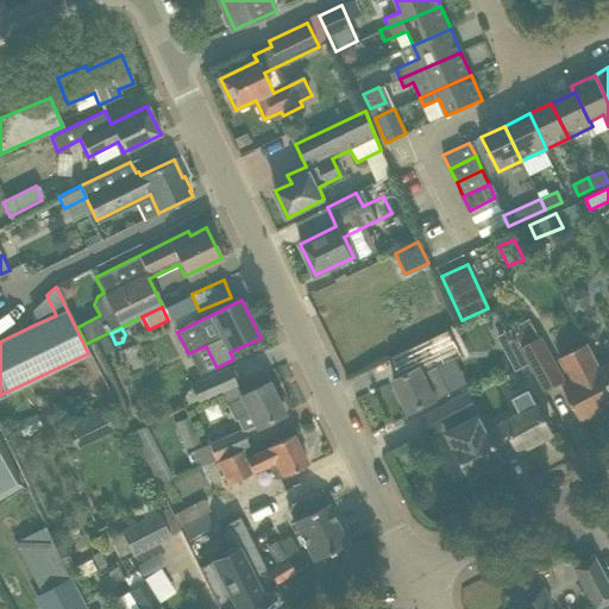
[(512,328),(497,337),(515,370),(529,363),(521,346),(512,328)]
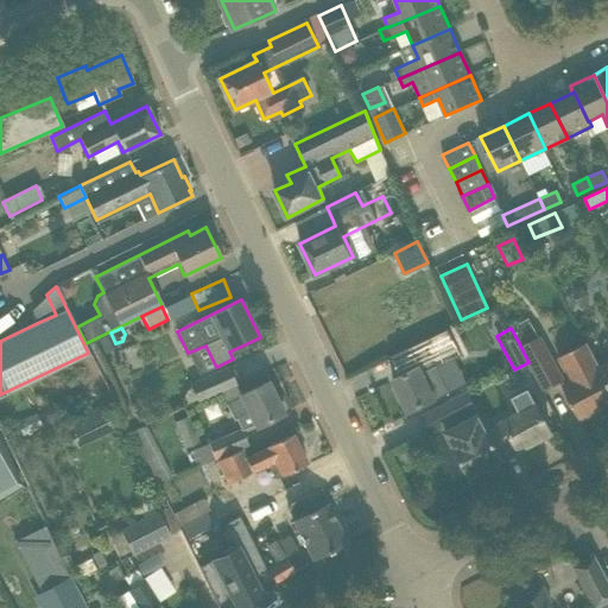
[(449,329),(391,358),(400,377),(392,380),(407,412),(429,401),(436,399),(449,392),(437,367),(448,361),(455,358),(461,355),(449,329)]
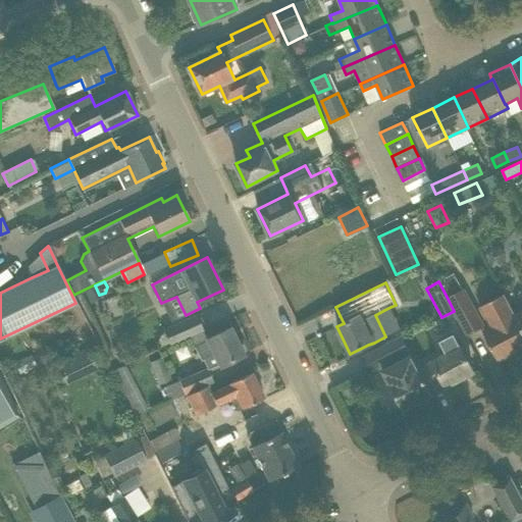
[(95,285),(84,292),(89,303),(100,297),(99,295),(95,285)]
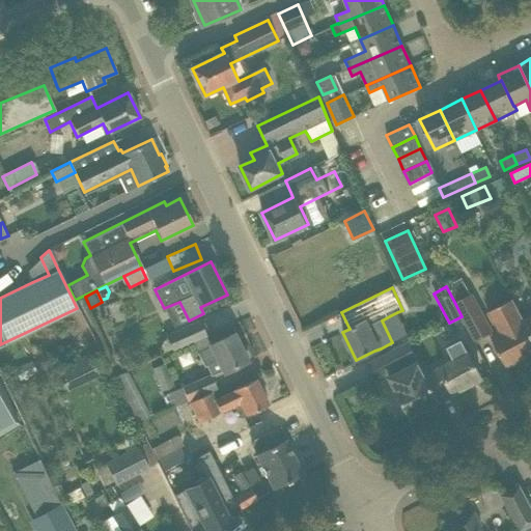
[(462,316),(475,341),(492,332),(471,294),(454,302),(462,316)]
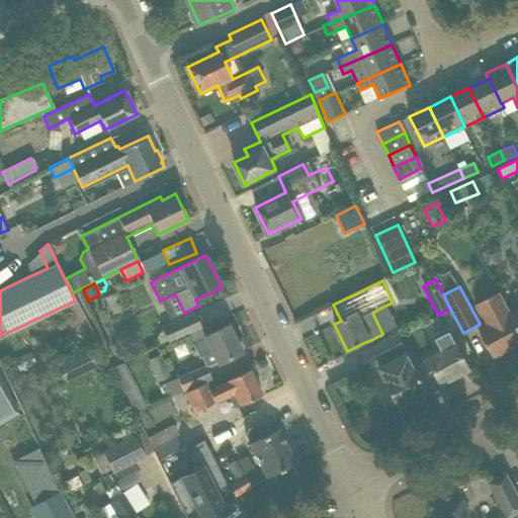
[(517,343),(517,324),(511,312),(500,291),(476,305),(489,329),(481,333),(493,357),(517,343)]
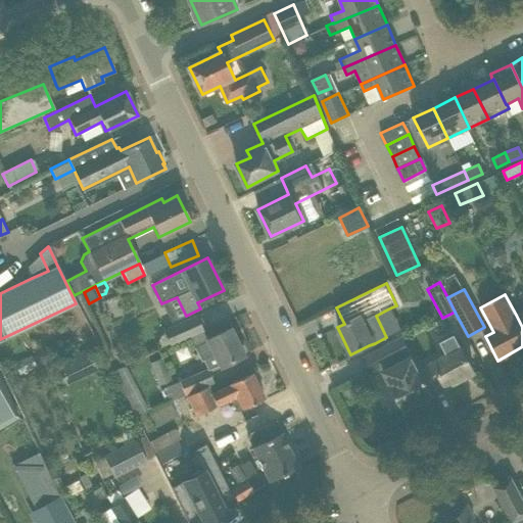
[(171,346),(201,331),(195,317),(164,332),(171,346)]
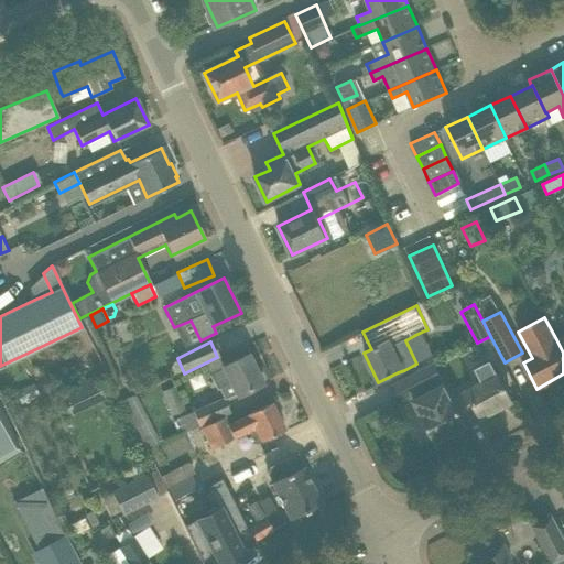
[(204,365),(216,389),(218,388),(223,397),(192,410),(192,412),(179,418),(185,431),(229,412),(224,399),(234,394),(235,398),(261,383),(260,381),(264,379),(259,368),(255,369),(247,354),(223,367),(218,358),(204,365)]
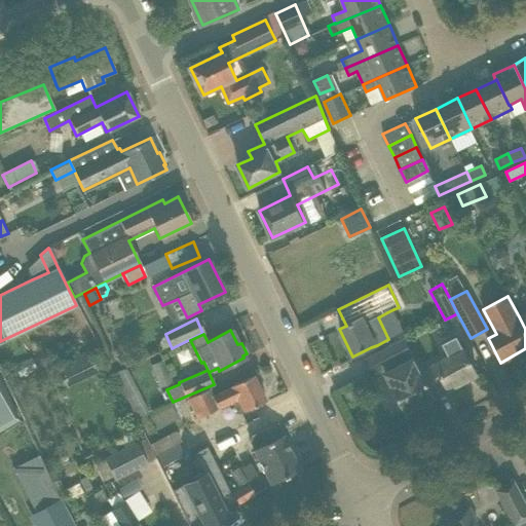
[(477,375),(467,357),(462,347),(461,348),(456,337),(443,344),(448,354),(420,370),(431,392),(446,384),(449,389),(477,375)]
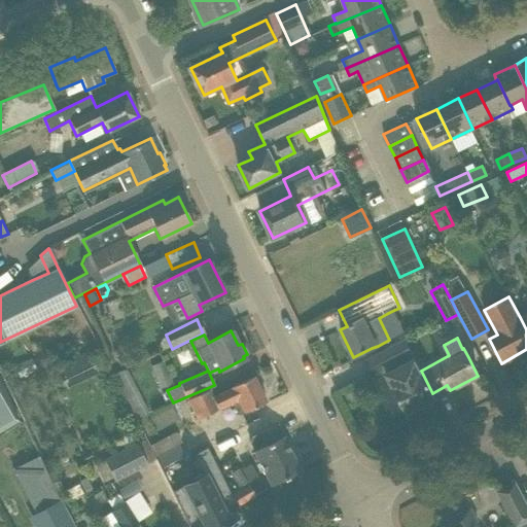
[(432,393),(421,371),(420,371),(405,340),(361,362),(370,378),(384,370),(393,387),(393,388),(407,413),(419,407),(420,409),(423,410),(432,405),(433,401),(432,399),(435,398),(432,393)]
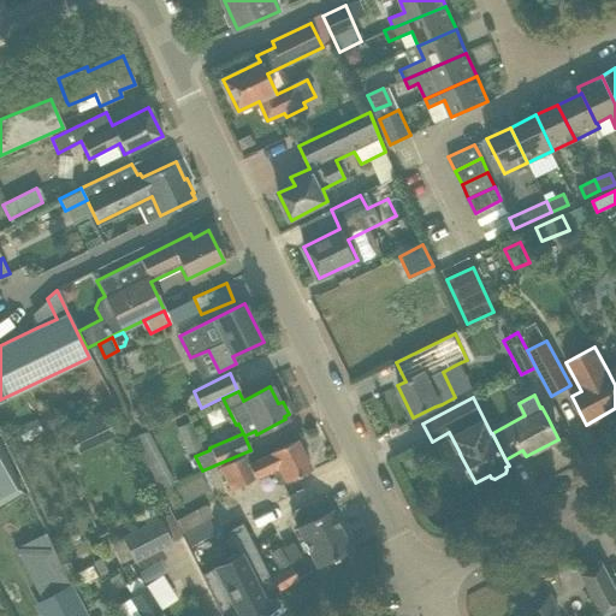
[(201,448),(190,421),(176,427),(187,454),(201,448)]
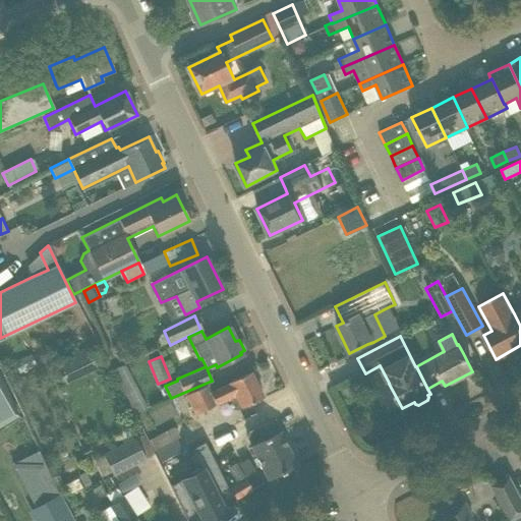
[(207,384),(183,395),(193,415),(230,398),(235,410),(239,408),(244,406),(263,397),(250,371),(232,381),(211,391),(207,384)]
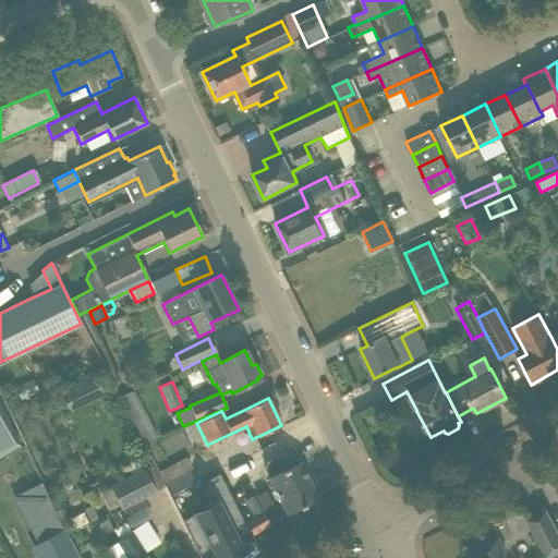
[(268,477),(287,514),(317,499),(293,449),(269,460),(277,473),(268,477)]
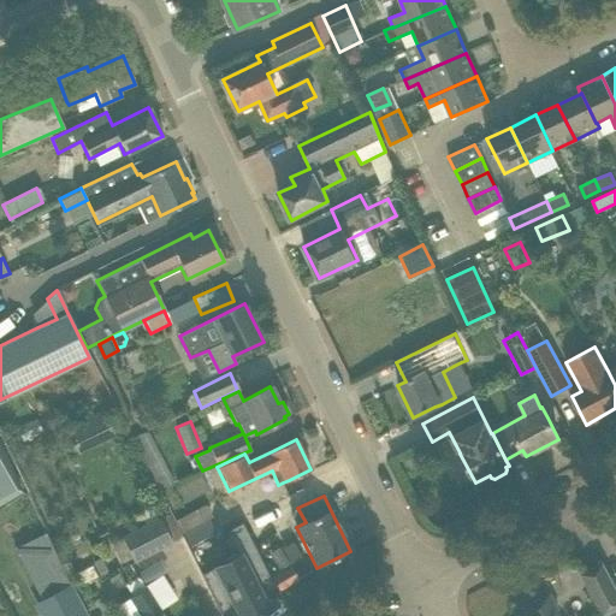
[(181,519),(199,557),(224,545),(206,507),(181,519)]
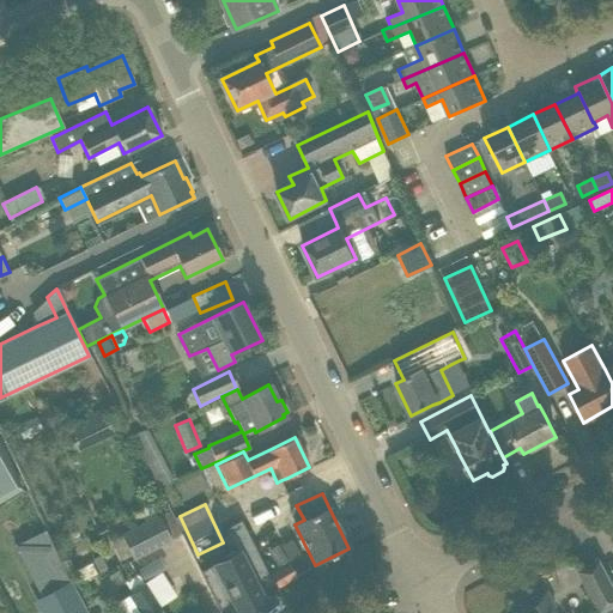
[(178,536),(168,513),(159,516),(158,515),(120,534),(133,559),(178,536)]
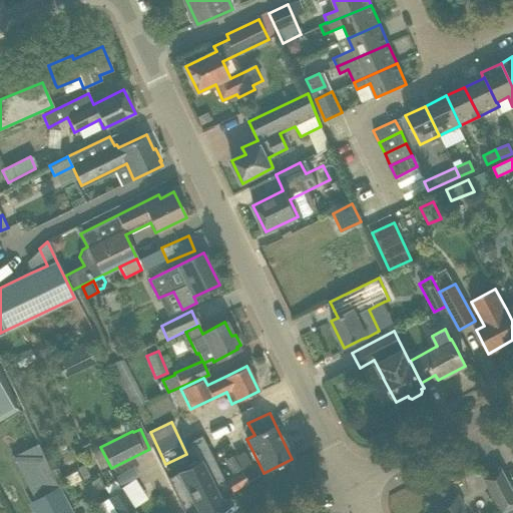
[(198,468),(174,480),(182,494),(185,492),(196,512),(204,512),(219,506),(213,494),(225,488),(198,436),(186,443),(198,468)]
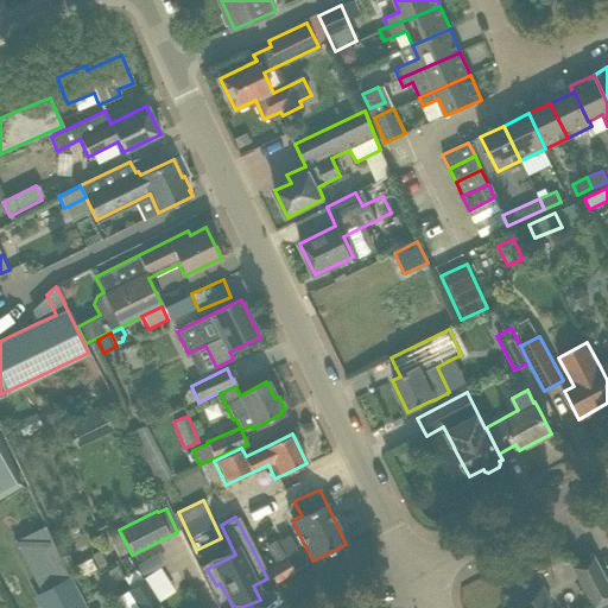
[(30,539),(16,546),(49,607),(84,607),(80,596),(78,597),(46,531),(30,539)]
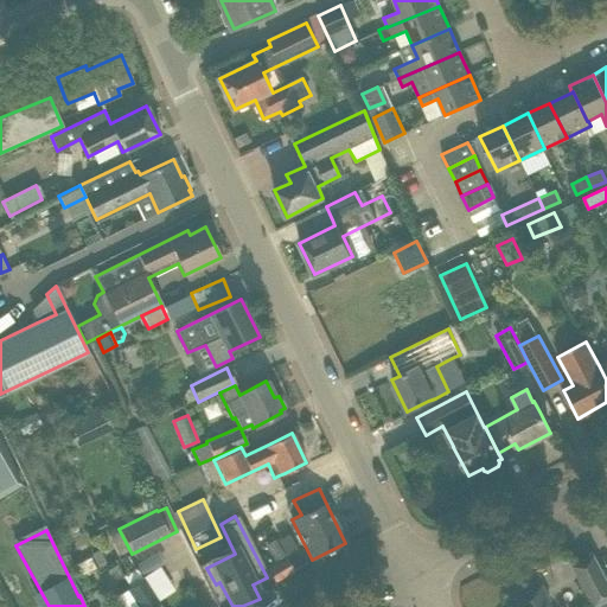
[(573,566),(594,606),(595,606),(606,601),(606,579),(594,555),(573,566)]
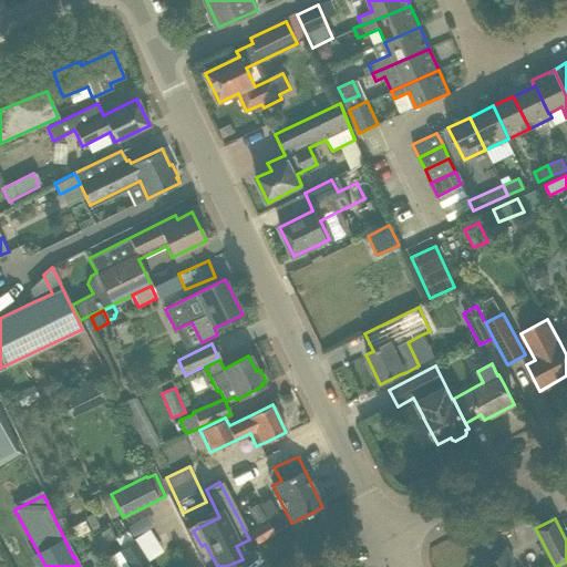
[(84,522),(70,528),(74,538),(90,532),(84,522)]
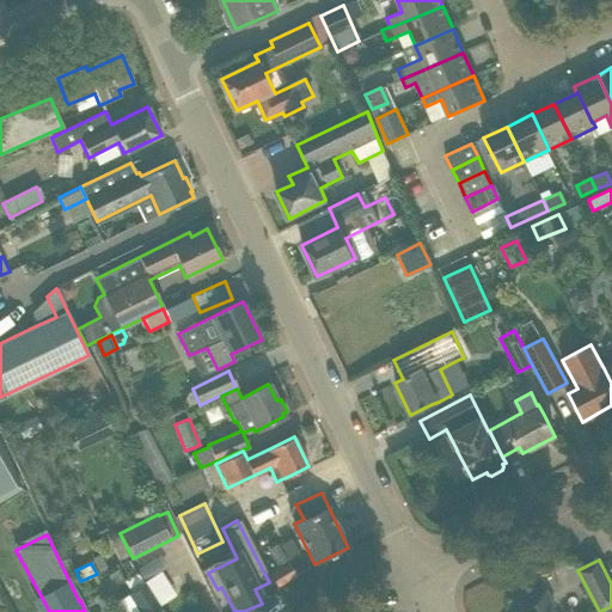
[(274,571),(268,575),(271,580),(275,587),(295,575),(288,563),(279,568),(274,571)]
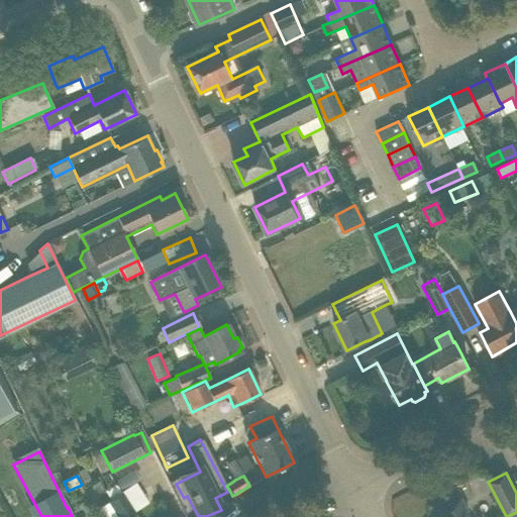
[(96,478),(90,482),(94,488),(100,484),(96,478)]
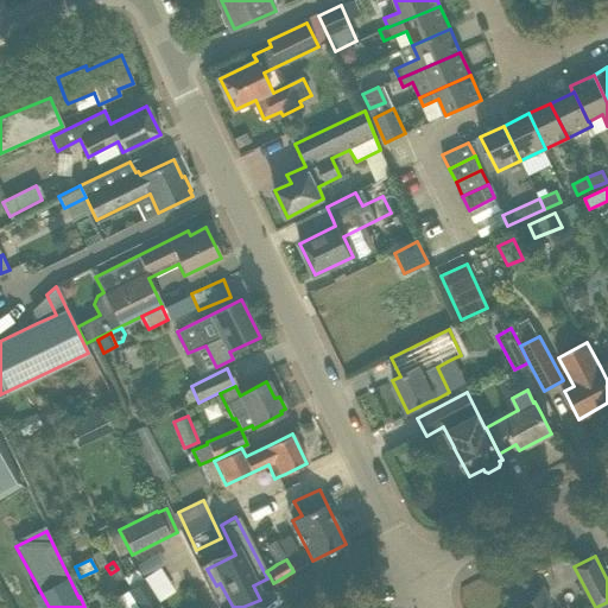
[(114,600),(120,607),(160,607),(135,568),(122,577),(130,589),(114,600)]
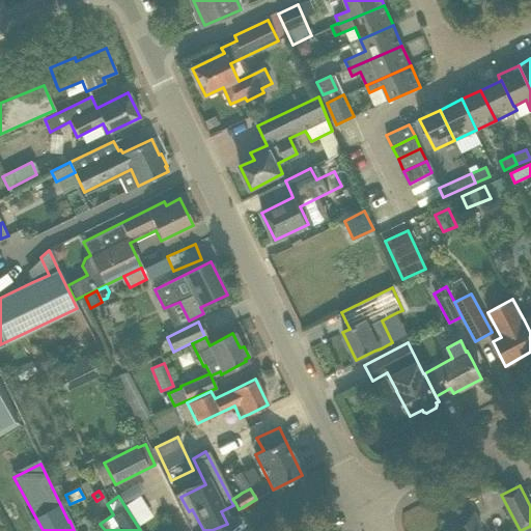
[(478,530),(477,528),(481,526),(474,512),(451,524),(455,530),(478,530)]
